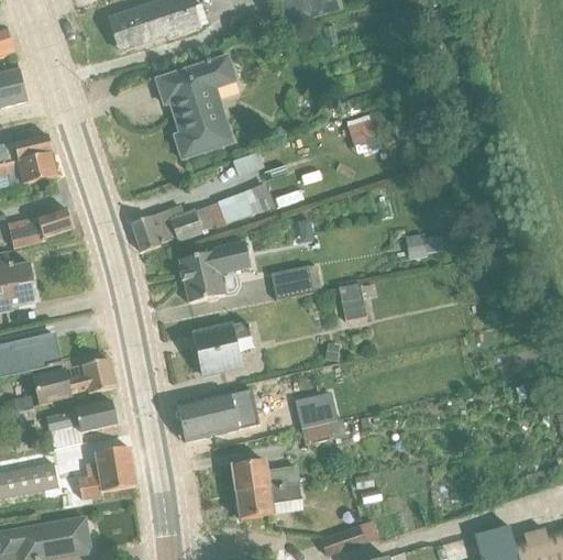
[(208,23),(201,3),(195,6),(192,0),(159,0),(109,18),(116,37),(120,36),(125,51),(166,36),(167,40),(188,33),(188,32),(190,31),(191,32),(202,29),(201,25),(208,23)]
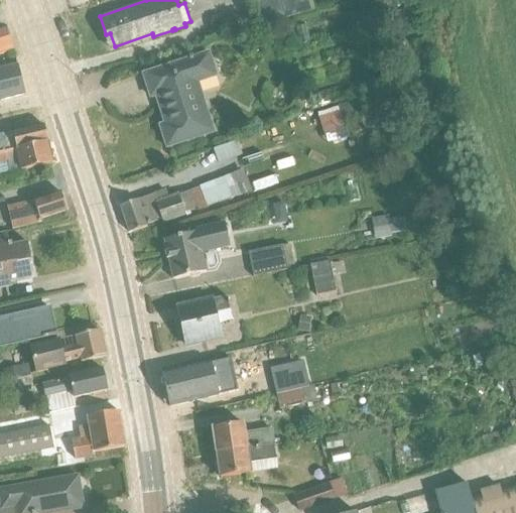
[(257,0),(254,1),(260,24),(314,8),(312,0),(257,0)]
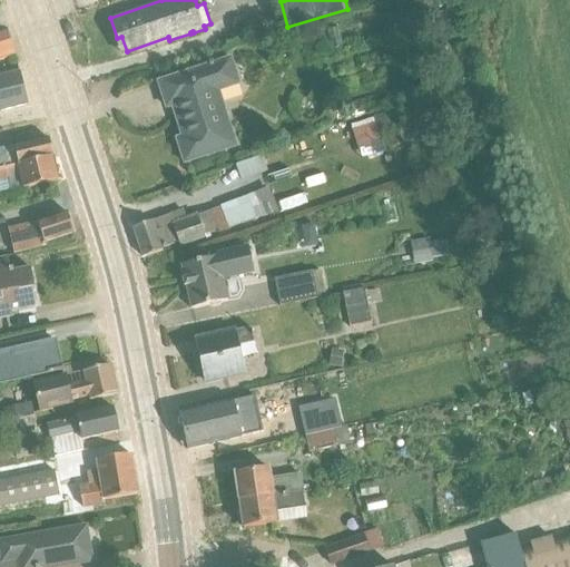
[(327,30),(332,46),(343,44),(340,27),(327,30)]
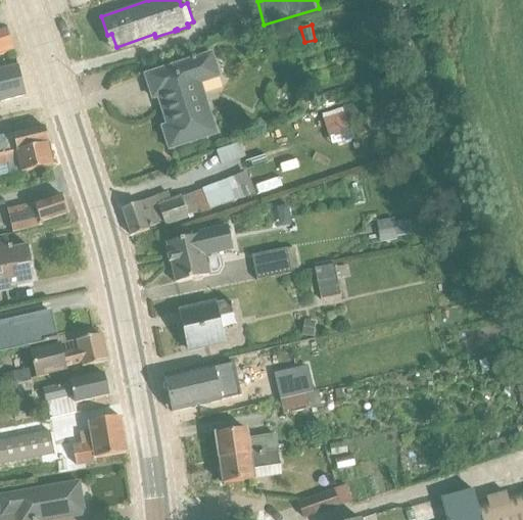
[(0,53),(12,49),(5,26),(0,27),(0,53)]
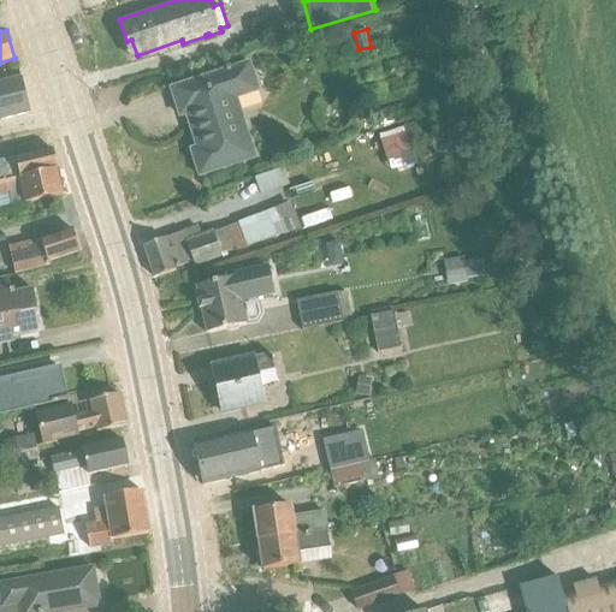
[(237,97),(260,90),(250,61),(171,87),(181,114),(187,112),(197,147),(191,148),(200,176),(258,156),(237,97)]
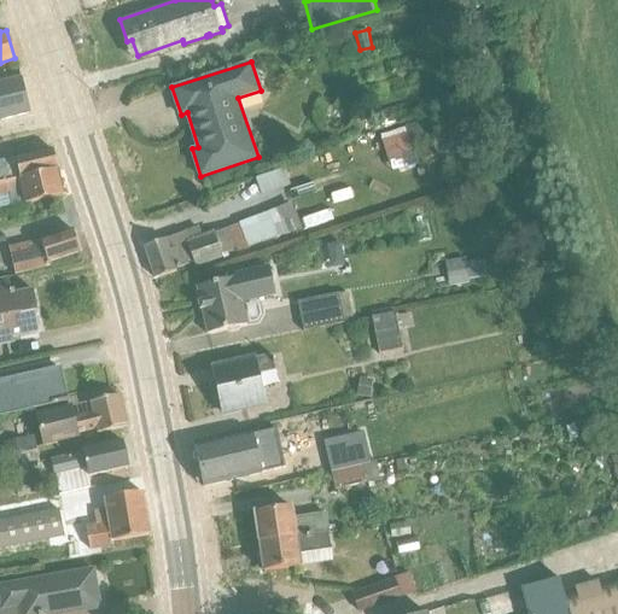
[(0,118),(30,111),(21,76),(0,80),(0,118)]
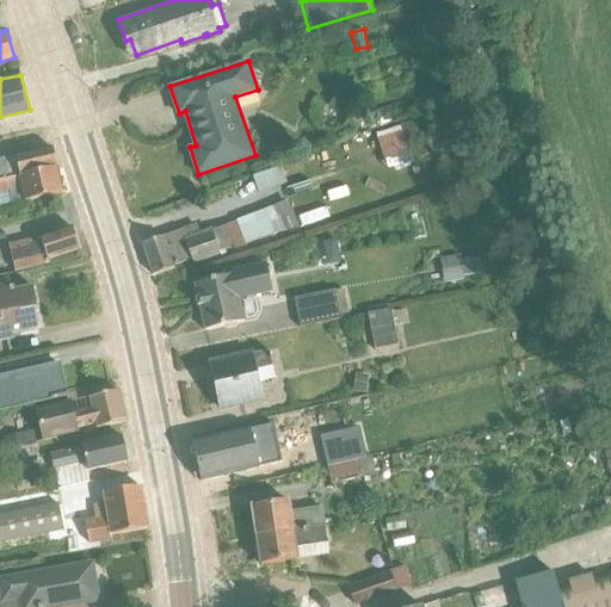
[(417,117),(376,130),(388,166),(415,158),(408,137),(421,134),(417,117)]
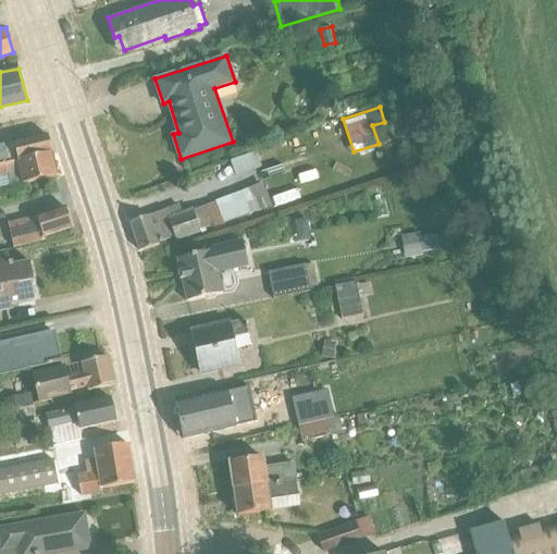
[(0,163),(51,151),(47,133),(0,144),(0,163)]
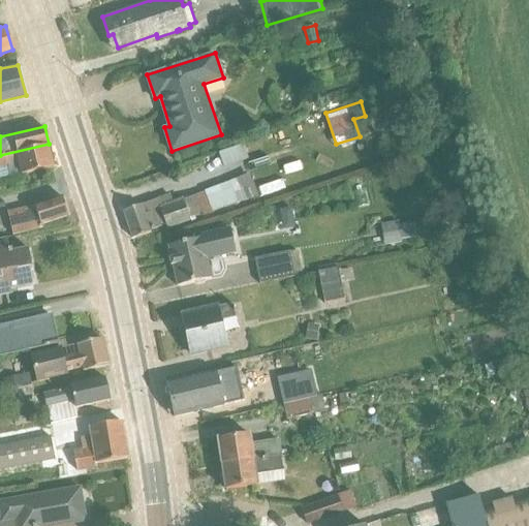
[(224,164),(248,155),(242,142),(218,151),(224,164)]
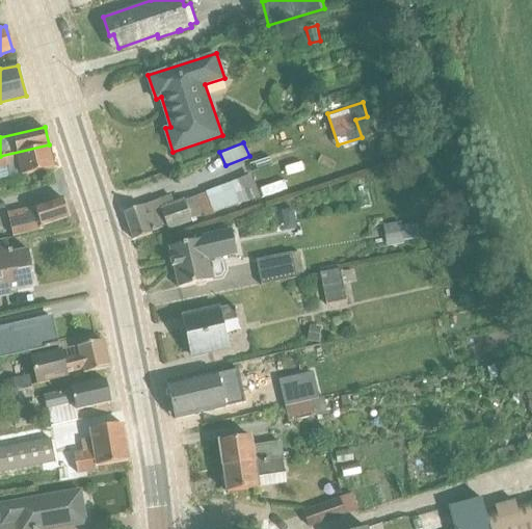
[(49,144),(0,156),(0,178),(54,166),(49,144)]
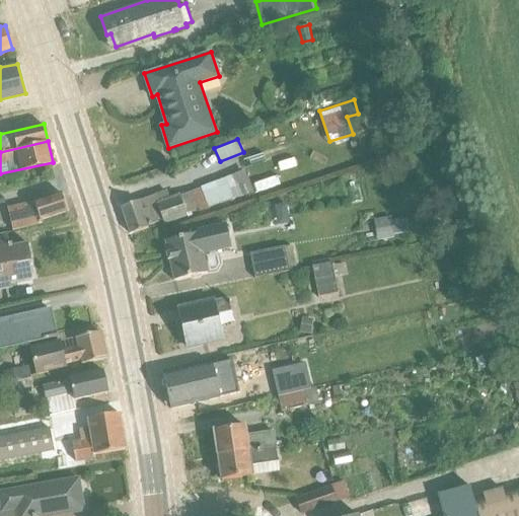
[(260,189),(284,180),(279,168),(255,175),(260,189)]
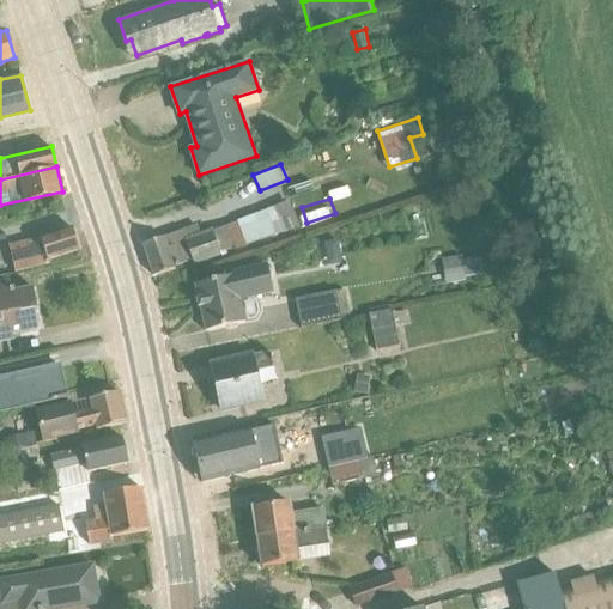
[(143,242),(153,274),(175,267),(175,266),(193,259),(194,263),(222,253),(219,249),(232,244),(234,248),(265,236),(272,232),(263,208),(237,218),(237,219),(200,233),(196,221),(182,227),(182,229),(143,242)]
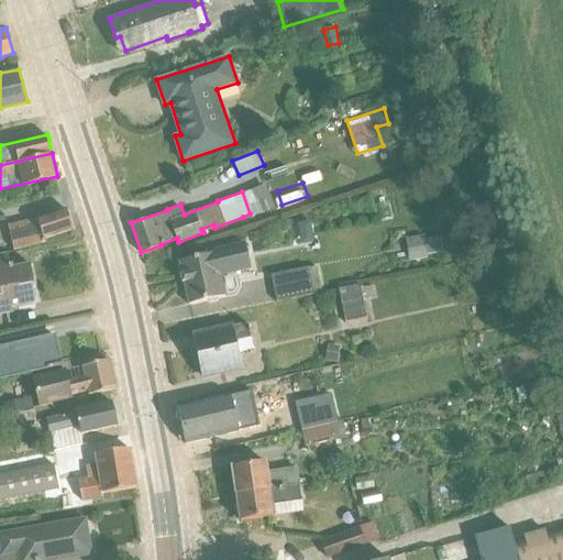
[(45,238),(73,228),(66,208),(8,223),(13,250),(43,242),(43,241),(45,240),(45,238)]
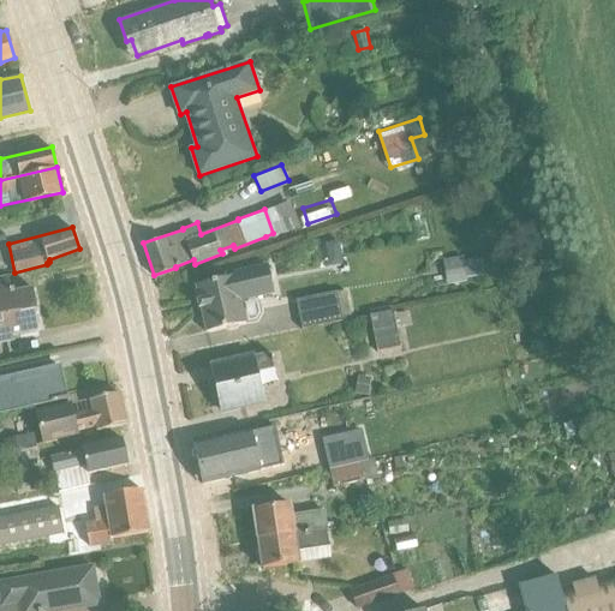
[(329,262),(345,262),(345,237),(329,237),(329,262)]
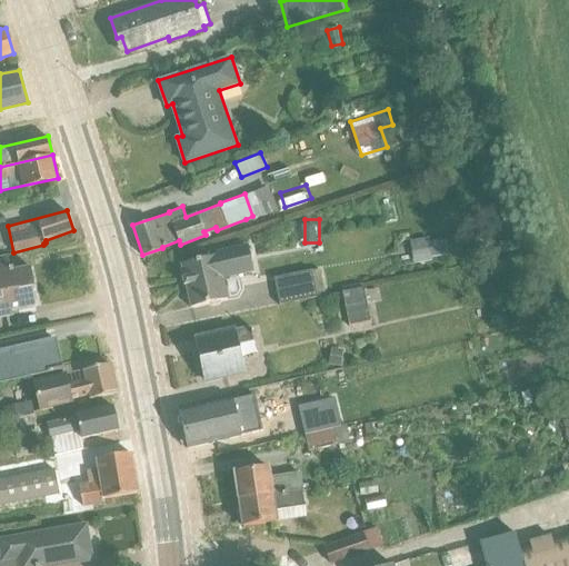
[(428,236),(409,239),(413,261),(431,258),(431,255),(447,252),(445,237),(428,239),(428,236)]
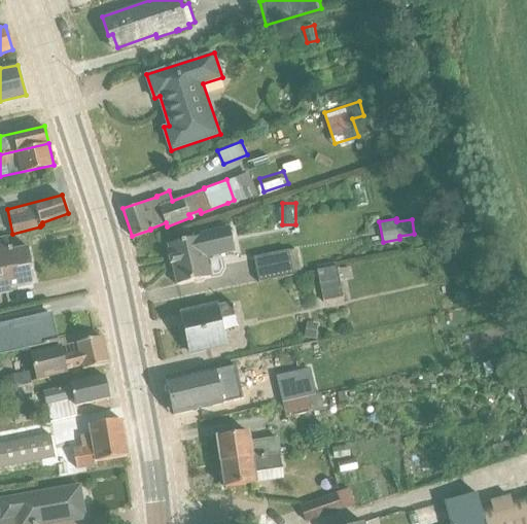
[(202,236),(168,243),(170,256),(169,256),(170,264),(172,264),(176,283),(211,276),(207,257),(235,251),(229,228),(202,234),(202,236)]
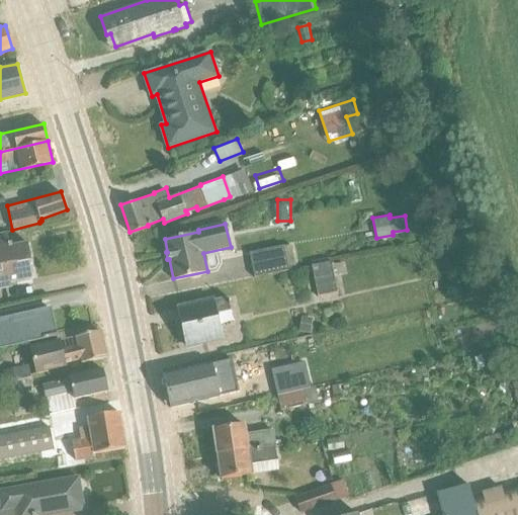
[(0,287),(12,286),(11,281),(32,277),(28,261),(31,261),(27,241),(9,245),(7,231),(0,232),(0,287)]
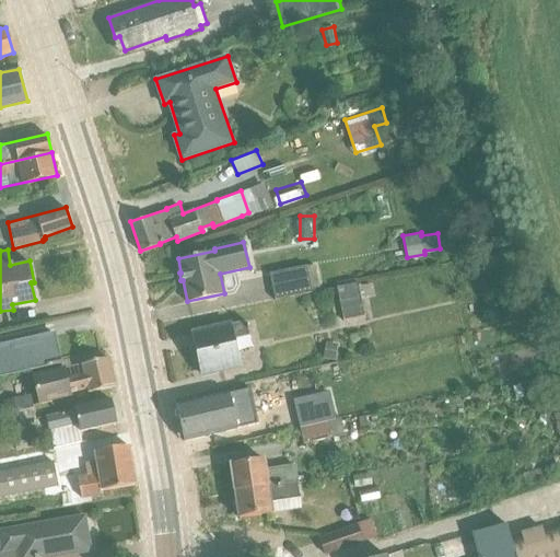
[(306,264),(269,271),(275,299),(312,291),(311,286),(318,283),(315,264),(307,265),(306,264)]
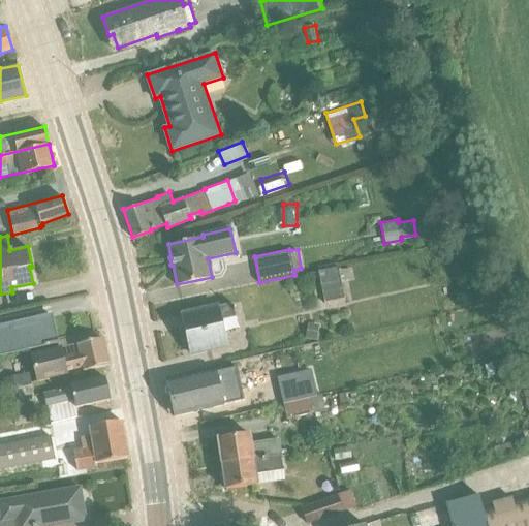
[(351,266),(339,269),(337,261),(317,265),(324,302),(345,298),(341,278),(352,276),(351,266)]
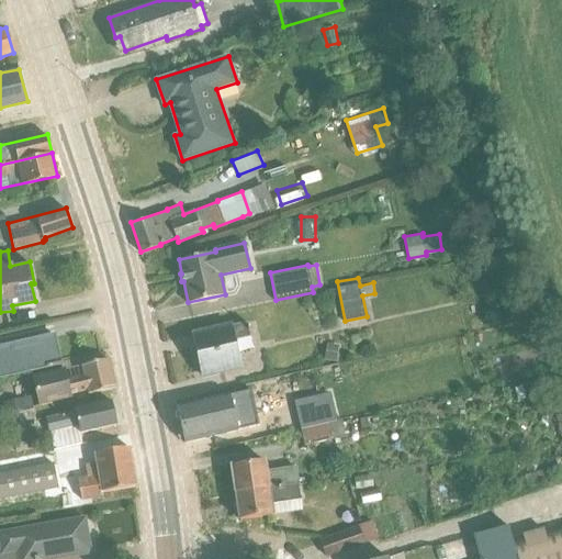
[(238,350),(253,347),(247,321),(193,334),(203,376),(243,366),(238,350)]
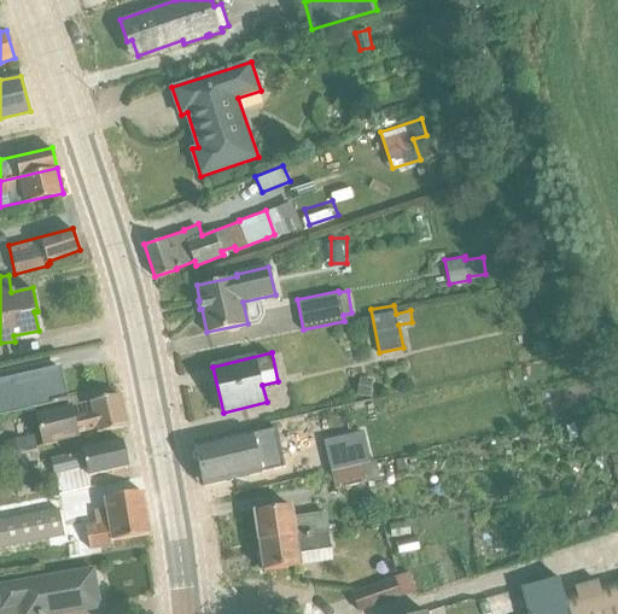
[(0,413),(70,398),(69,396),(66,397),(59,367),(0,379),(0,413)]
